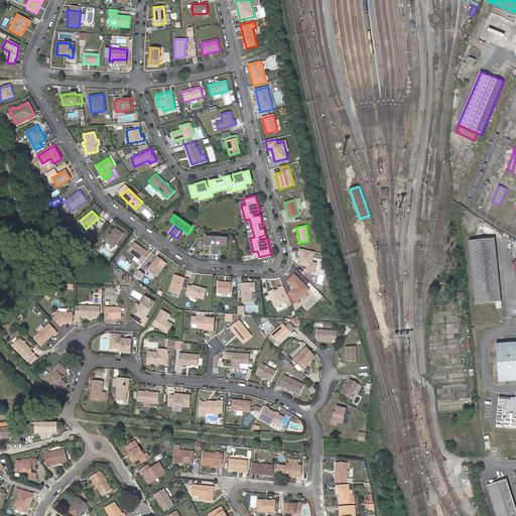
[(114,247),(123,234),(115,228),(111,234),(112,234),(111,236),(108,233),(103,240),(114,247)]
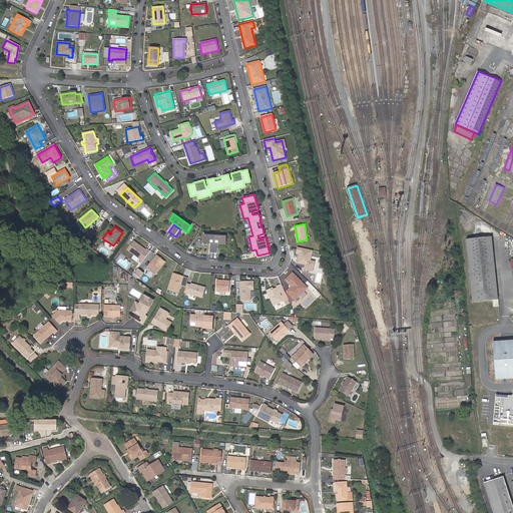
[(226,236),(204,235),(204,242),(210,242),(219,242),(225,243),(226,236)]
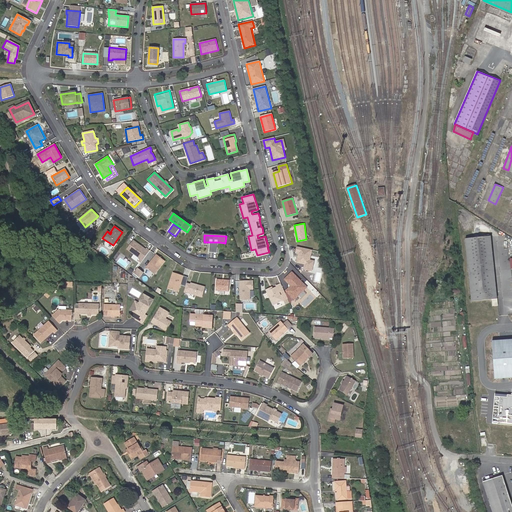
[(465,238),(470,300),(495,299),(491,236),(465,238)]
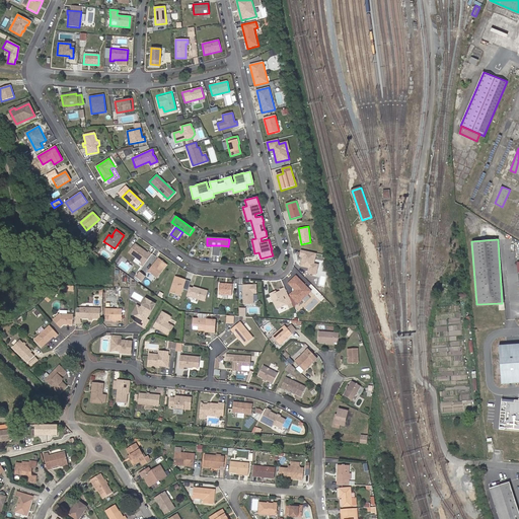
[(142,268),(151,254),(148,251),(147,252),(135,244),(129,252),(136,257),(133,262),(142,268)]
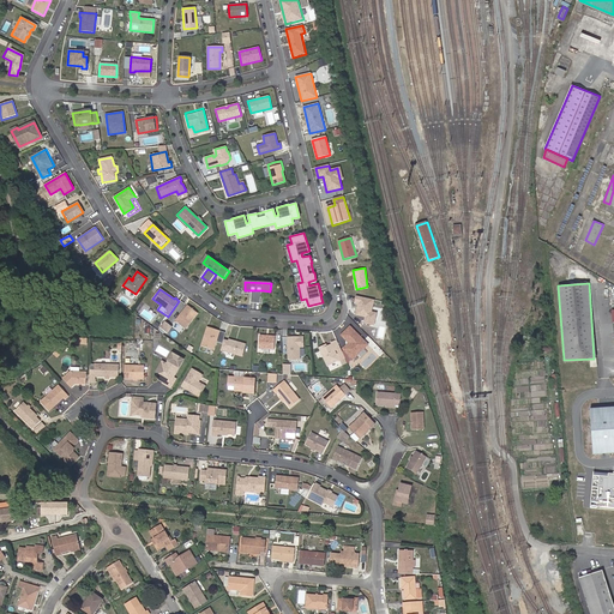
[(262,293),(252,293),(252,302),(262,304),(262,293)]
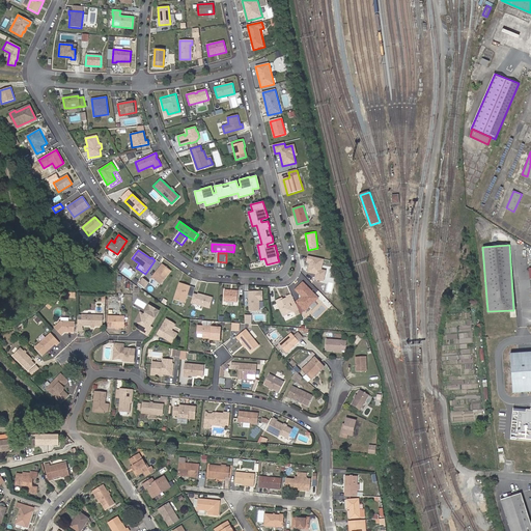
[(324,259),(308,256),(307,261),(310,262),(308,273),(316,275),(315,280),(324,281),(326,271),(322,270),(324,259)]
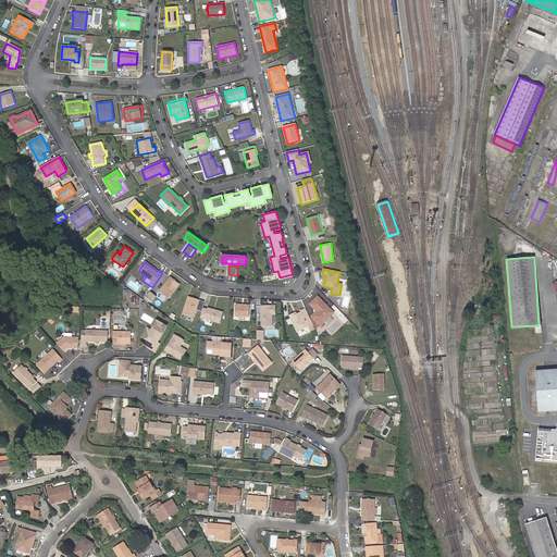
[(180,283),(171,276),(160,292),(170,298),(180,283)]
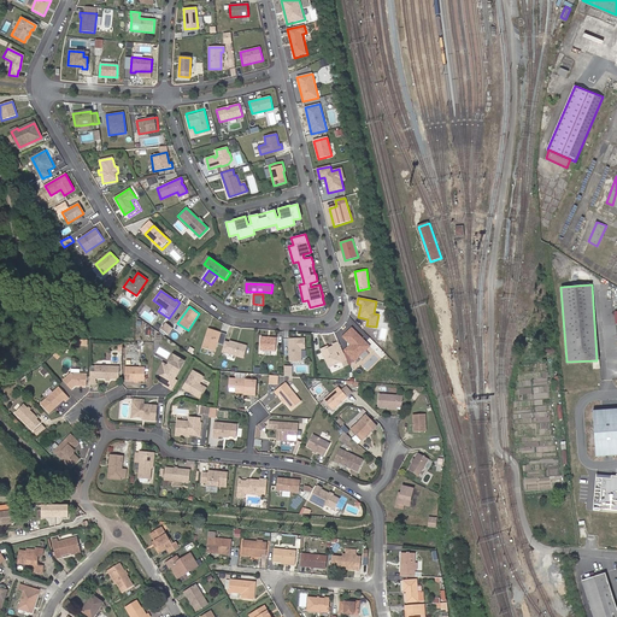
[(166,322),(162,329),(169,334),(174,327),(166,322)]
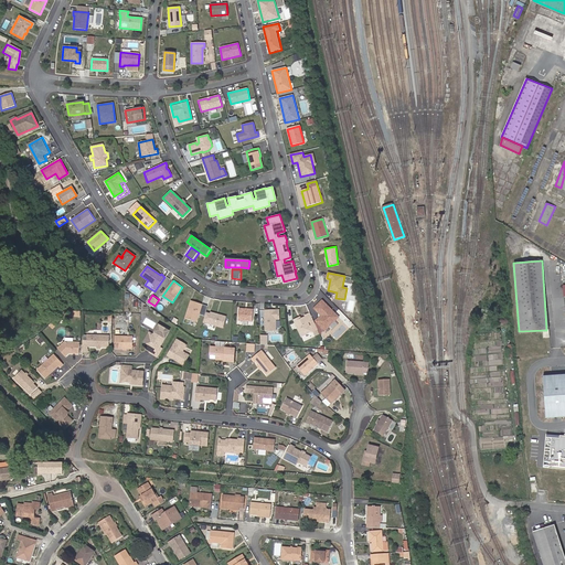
[(339,318),(322,300),(315,308),(321,316),(316,321),(326,331),(339,318)]
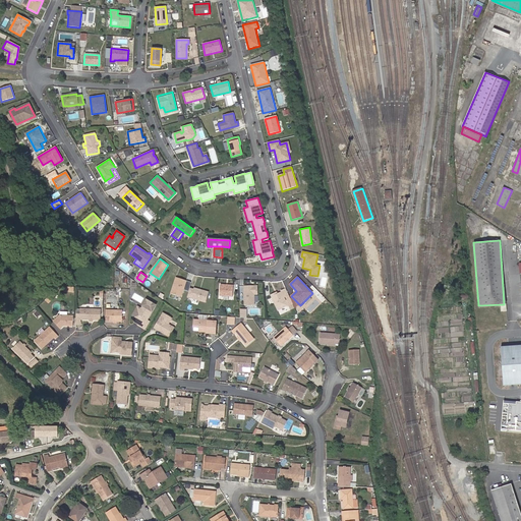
[(189,288),(191,282),(176,278),(172,294),(182,297),(184,290),(189,291),(189,288)]
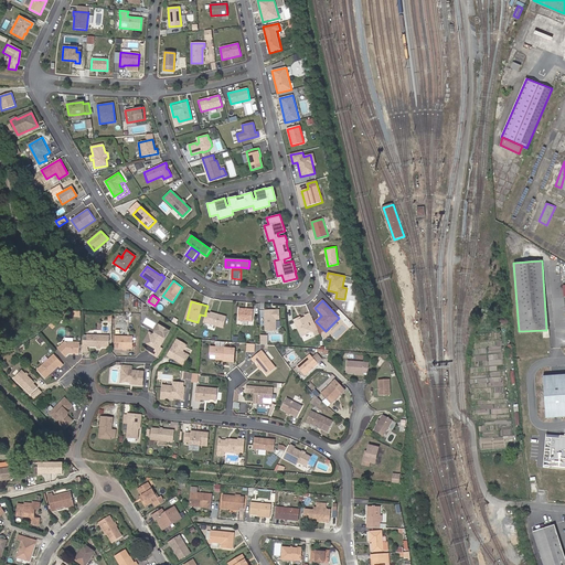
[(253,309),(238,308),(238,320),(253,321),(253,309)]
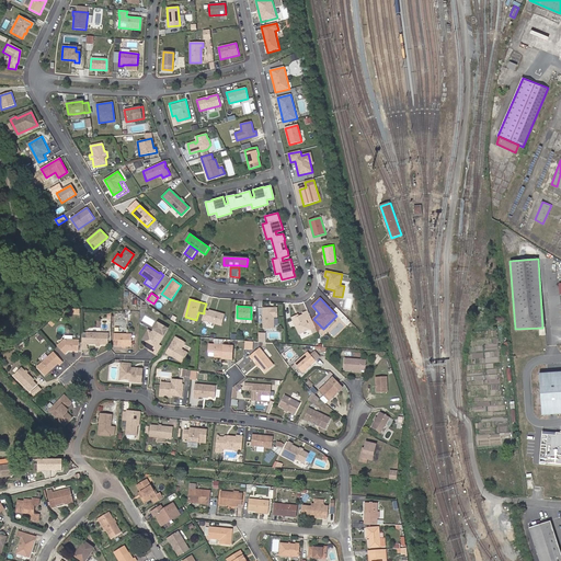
[(277,317),(277,308),(263,308),(263,329),(274,329),(274,317),(277,317)]
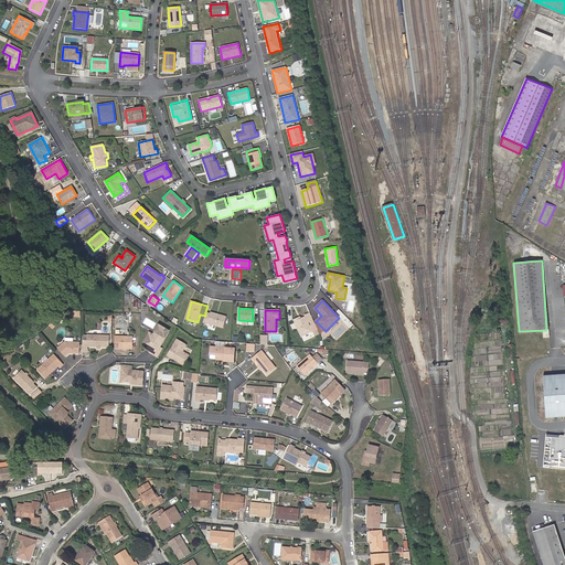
[(211,315),(205,312),(205,316),(203,322),(223,328),(226,317),(212,312),(211,315)]
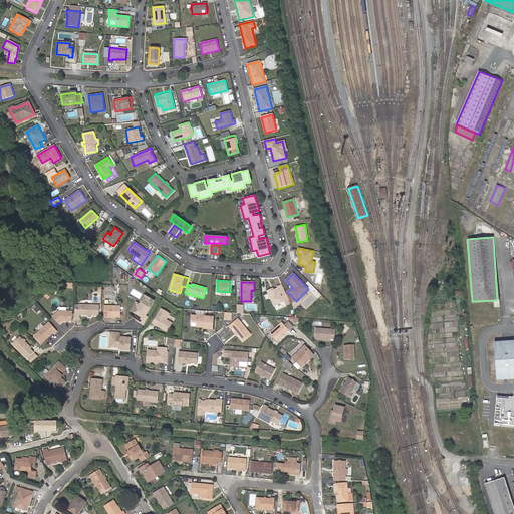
[(273,288),(267,290),(274,305),(284,301),(280,293),(285,291),(282,284),(277,286),(278,287),(274,289),(273,288)]
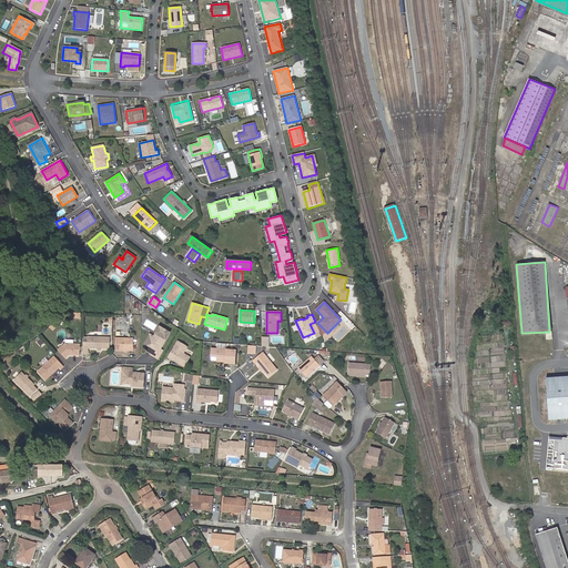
[(152,341),(149,340),(145,345),(146,350),(150,351),(151,351),(153,352),(151,354),(158,358),(159,357),(162,351),(160,350),(170,333),(160,327),(152,341)]
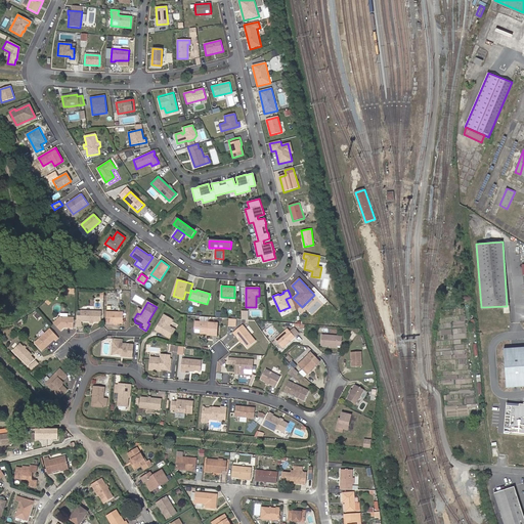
[(77,321),(81,321),(100,322),(101,312),(81,311),(81,313),(77,313),(77,321)]
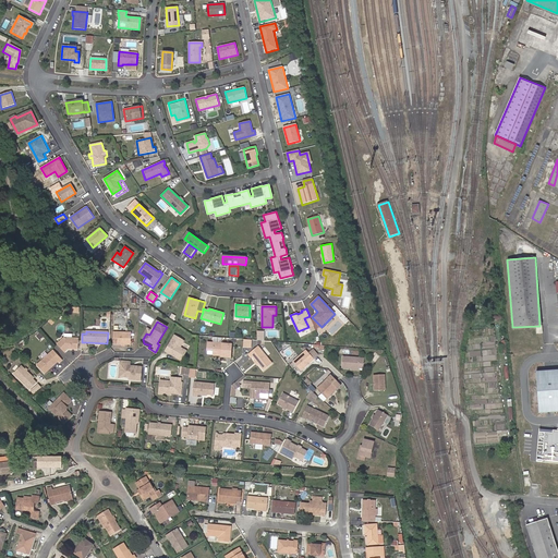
[(131,344),(131,334),(113,332),(113,343),(131,344)]
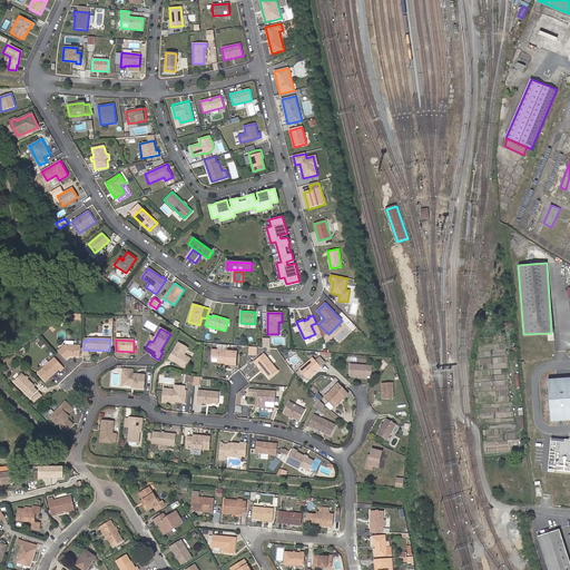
[(188,347),(178,342),(168,360),(185,369),(190,360),(184,356),(185,354),(188,347)]
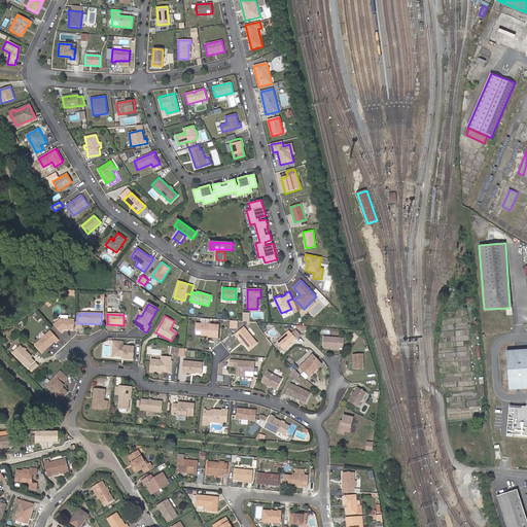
[(55,325),(61,334),(65,330),(74,330),(74,320),(61,319),(55,325)]
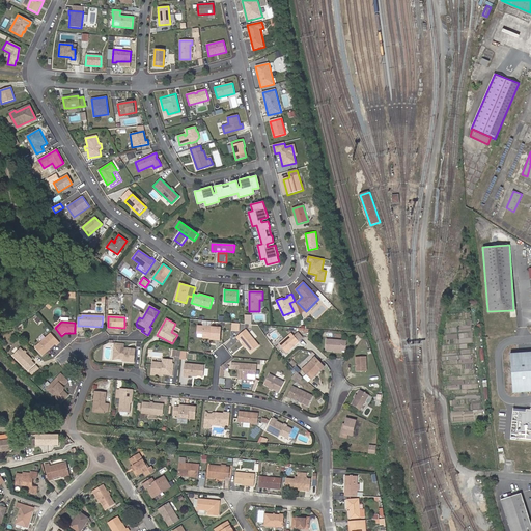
[(221,328),(199,327),(198,334),(204,334),(204,338),(212,338),(212,339),(221,340),(221,328)]
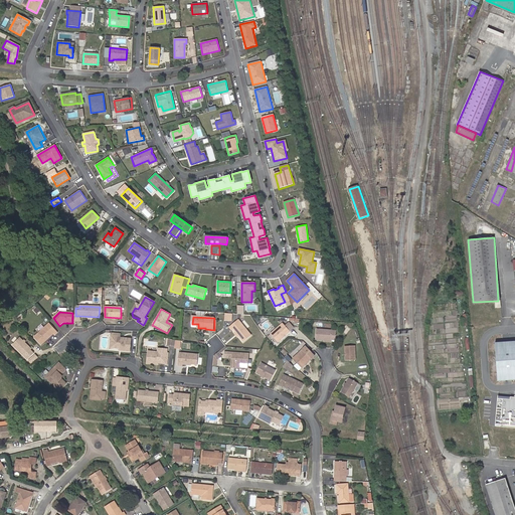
[(239,320),(231,326),(234,329),(236,333),(239,337),(244,342),(252,336),(239,320)]
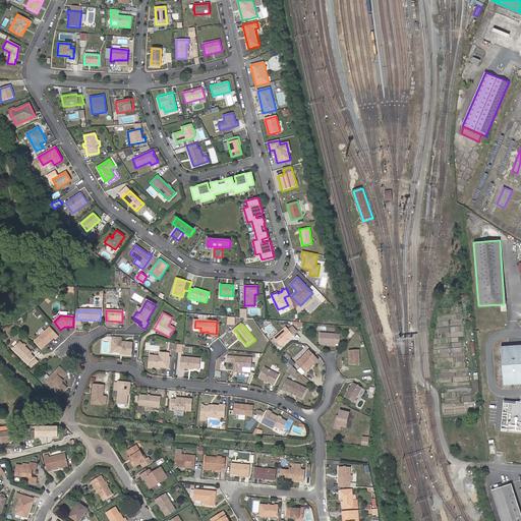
[(287,327),(274,338),(282,347),(294,336),(287,327)]
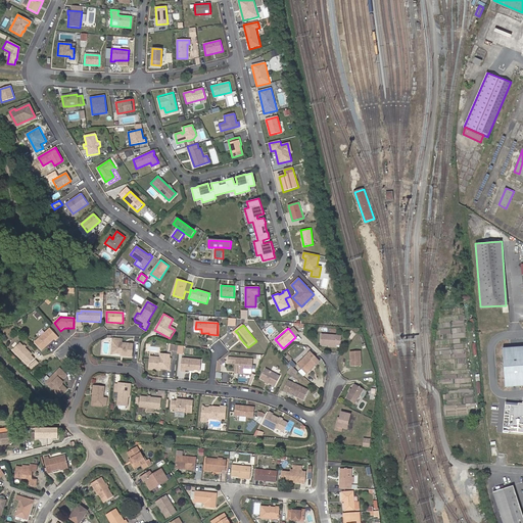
[(50,329),(35,343),(42,351),(54,340),(56,341),(59,338),(50,329)]
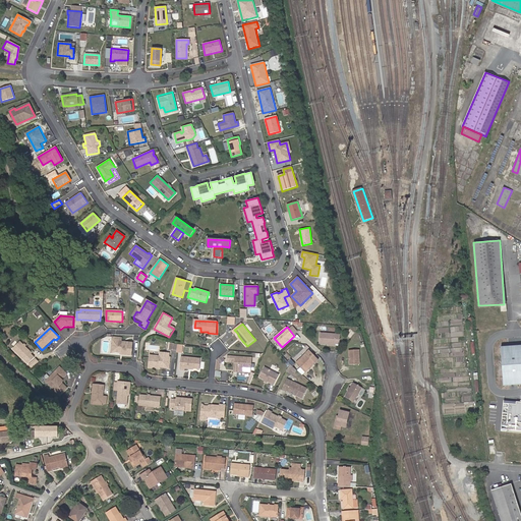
[(321,331),(320,344),(340,346),(341,333),(321,331)]
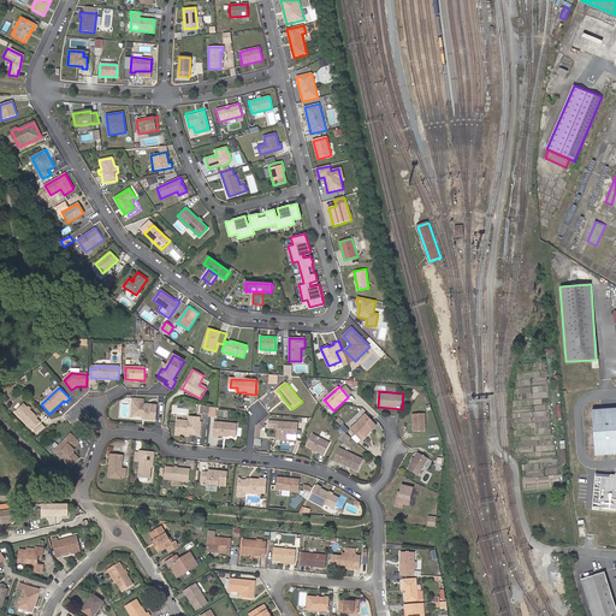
[(132,400),(132,404),(134,404),(132,412),(137,416),(142,418),(144,418),(144,420),(155,421),(157,406),(143,403),(144,401),(132,400)]
